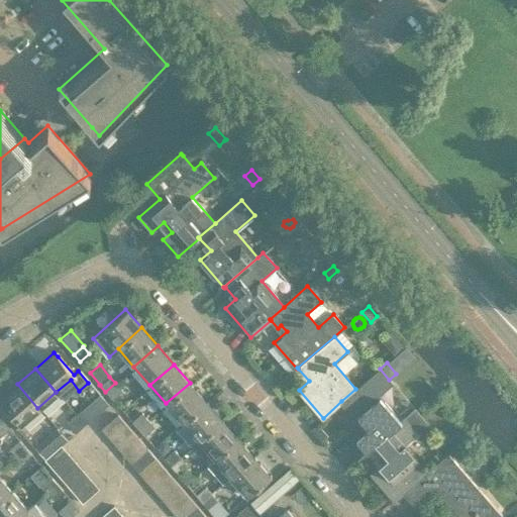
[(378,397),(393,384),(389,380),(380,369),(379,369),(355,389),(341,401),(348,410),(352,407),(371,427),(357,438),(368,450),(369,449),(400,421),(378,397)]
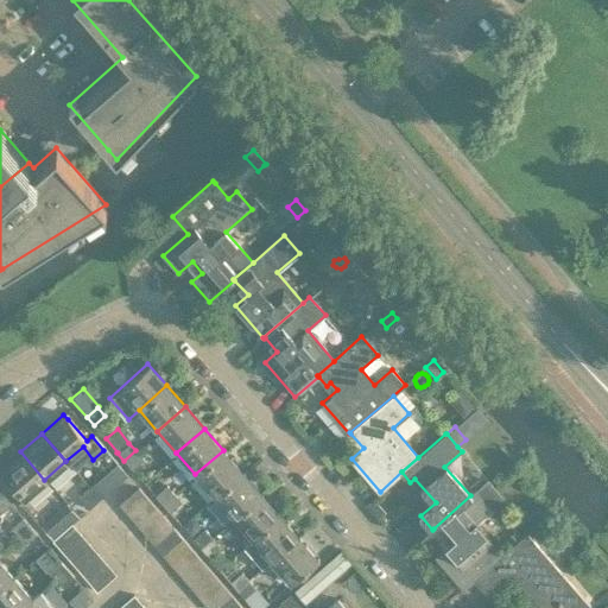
[(131,469),(143,458),(135,450),(124,461),(131,469)]
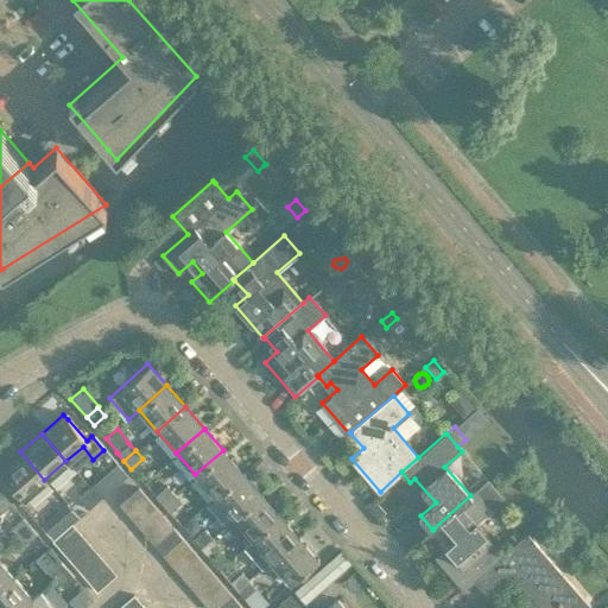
[(213,495),(241,470),(223,450),(195,474),(213,495)]
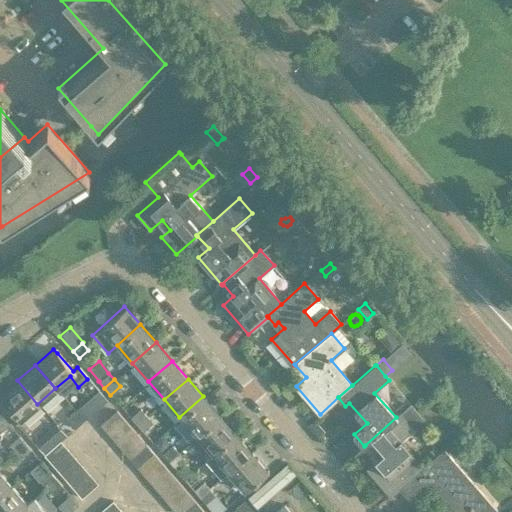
[(0,396),(19,419),(37,404),(17,380),(0,394),(0,396)]
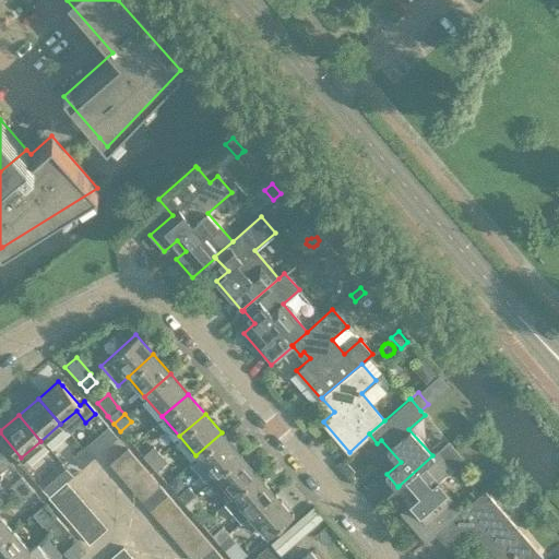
[(104,445),(116,436),(109,428),(98,439),(104,445)]
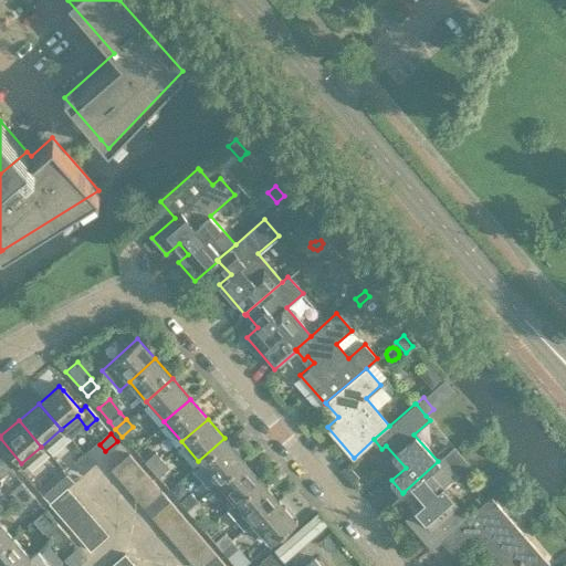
[(216,481),(241,459),(224,438),(198,461),(216,481)]
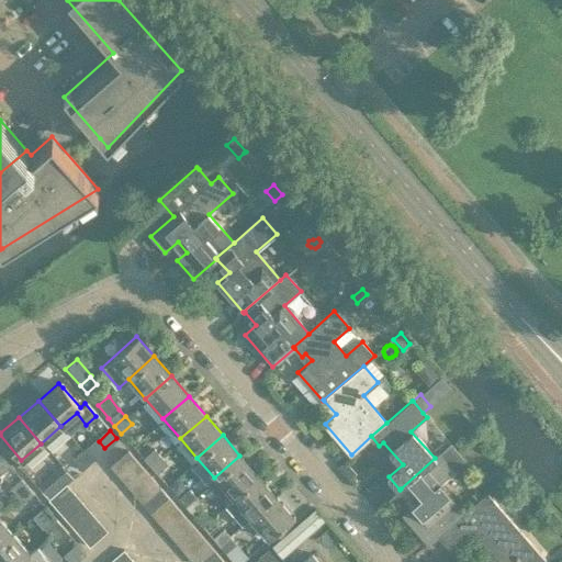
[(440,483),(465,462),(450,445),(435,458),(401,489),(414,504),(403,513),(429,543),(439,535),(465,512),(440,483)]
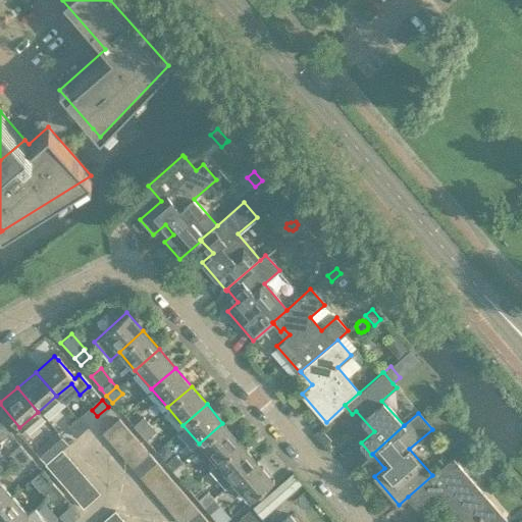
[(82,430),(89,424),(80,414),(72,420),(82,430)]
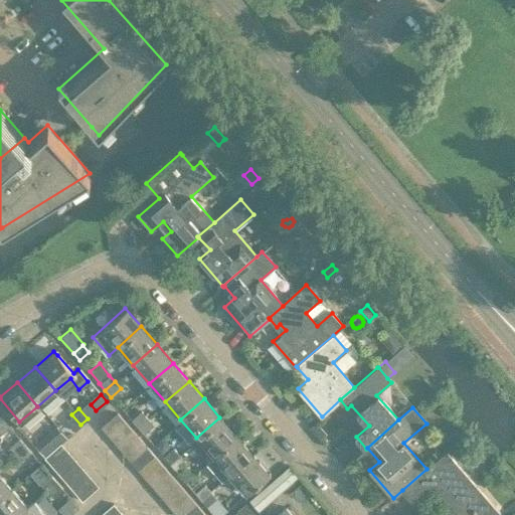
[(137,425),(147,416),(142,411),(132,419),(137,425)]
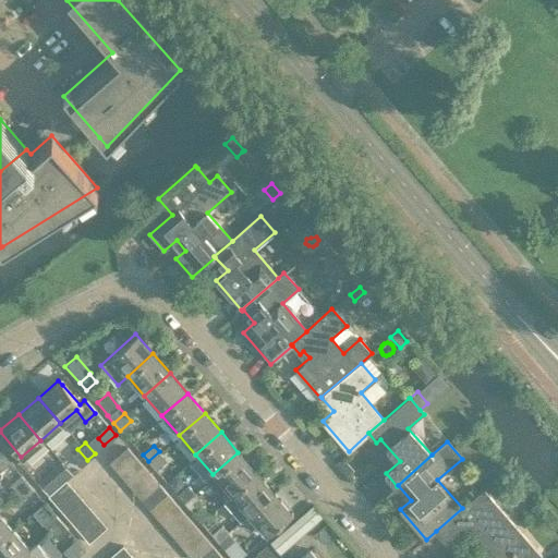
[(116,473),(134,457),(125,447),(107,462),(116,473)]
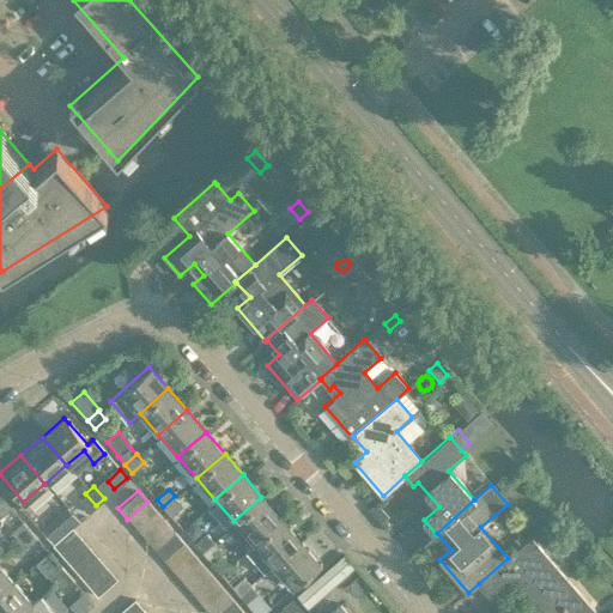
[(89,511),(96,505),(85,493),(78,501),(87,511),(89,511)]
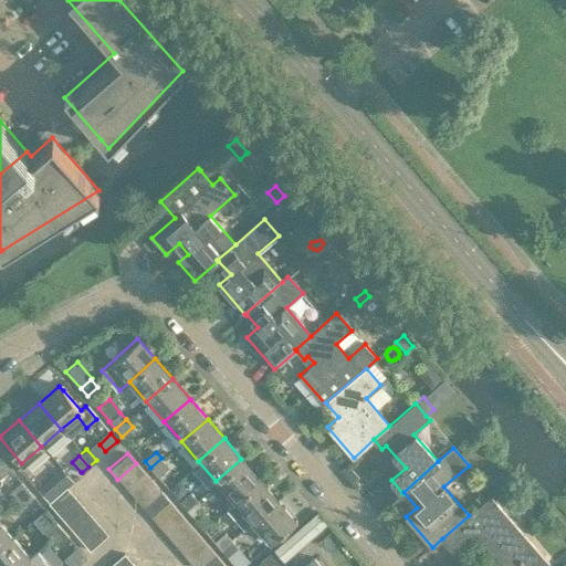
[(158,477),(169,467),(161,458),(150,468),(158,477)]
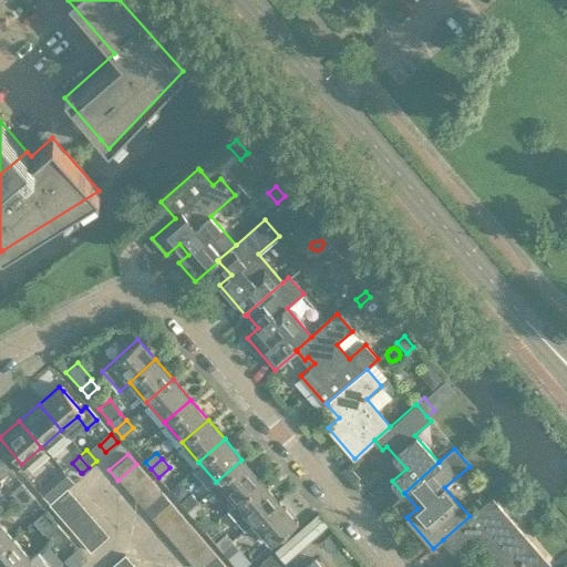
[(234,503),(260,480),(241,460),(216,482),(234,503)]
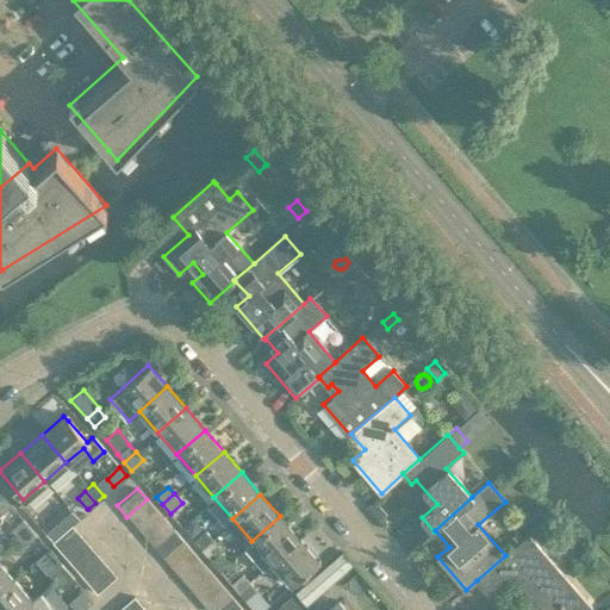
[(135,527),(155,509),(147,499),(126,517),(135,527)]
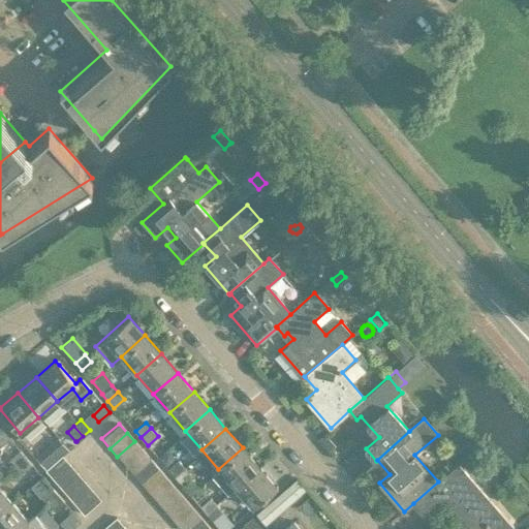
[(124,465),(143,449),(134,441),(117,457),(124,465)]
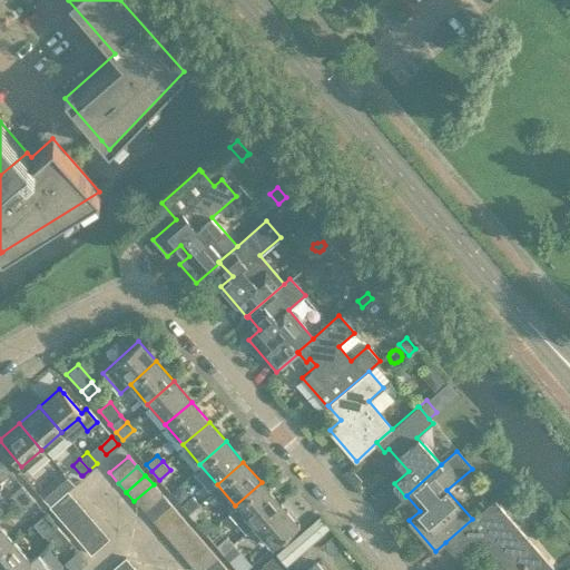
[(50,480),(36,492),(47,505),(62,493),(50,480)]
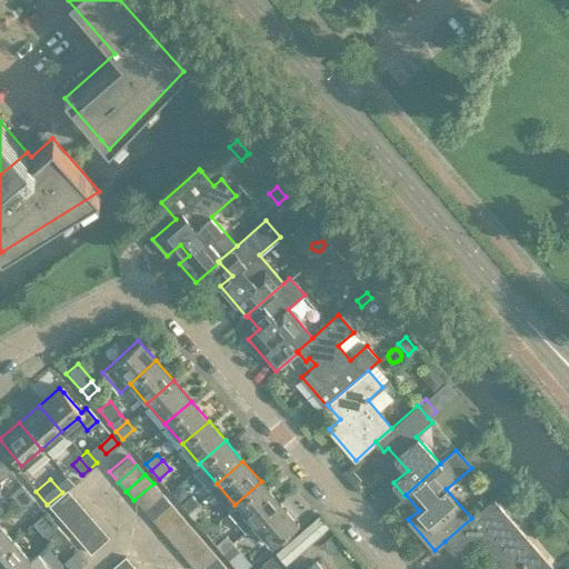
[(252,525),(278,501),(261,481),(235,505),(236,505),(228,511),(246,532),(253,526),(252,525)]
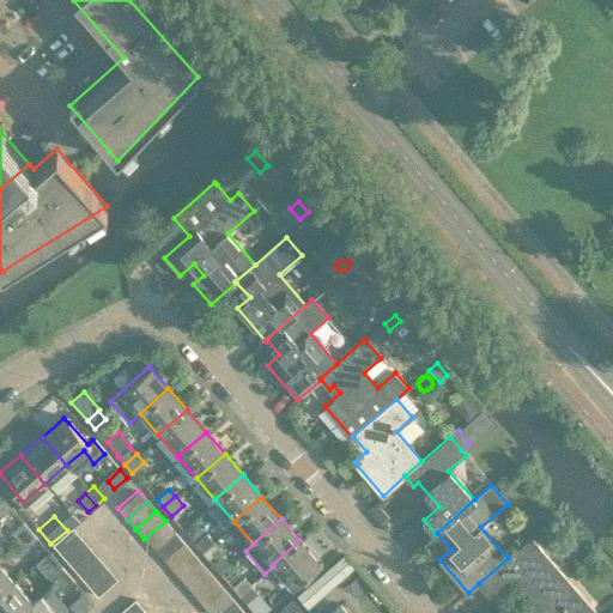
[(18,540),(30,529),(22,520),(10,530),(18,540)]
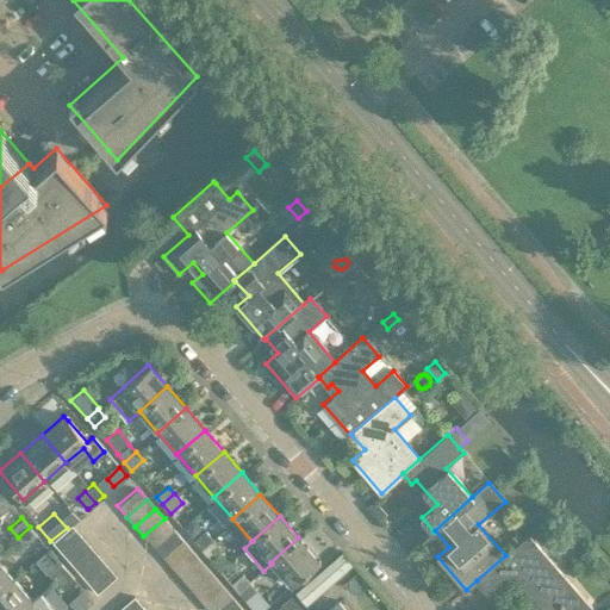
[(153,546),(173,529),(165,518),(143,536),(153,546)]
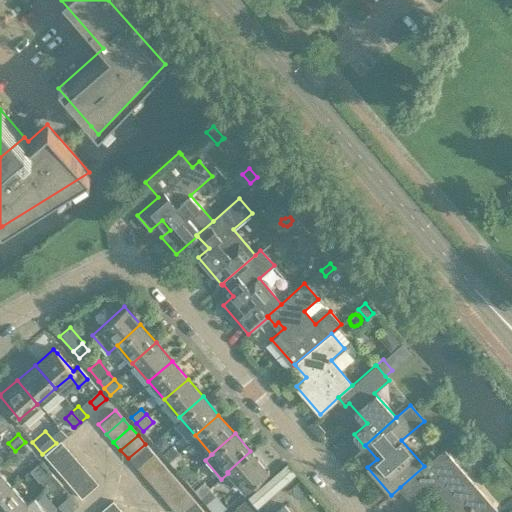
[(59,440),(42,454),(50,463),(66,449),(59,440)]
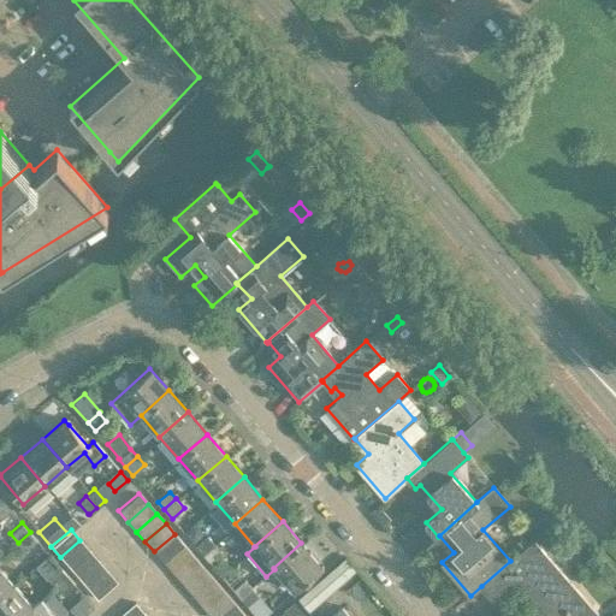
[(24,550),(36,539),(30,532),(18,543),(24,550)]
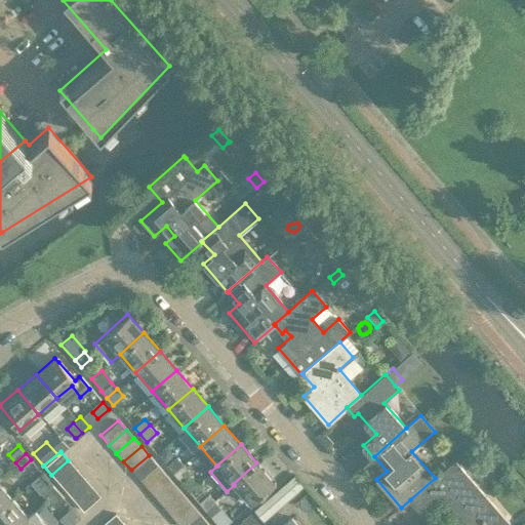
[(172,472),(183,462),(174,454),(164,462),(172,472)]
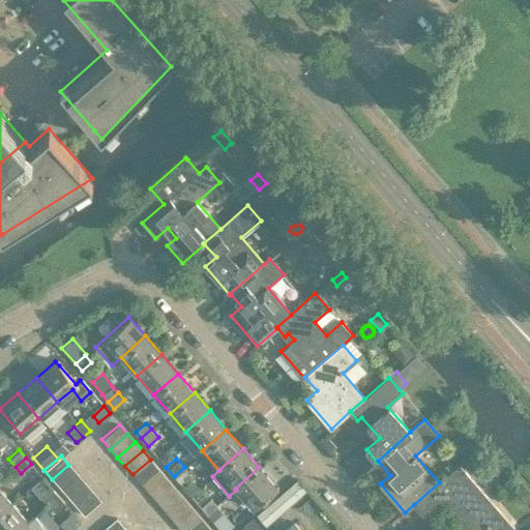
[(140,482),(157,468),(150,460),(133,474),(140,482)]
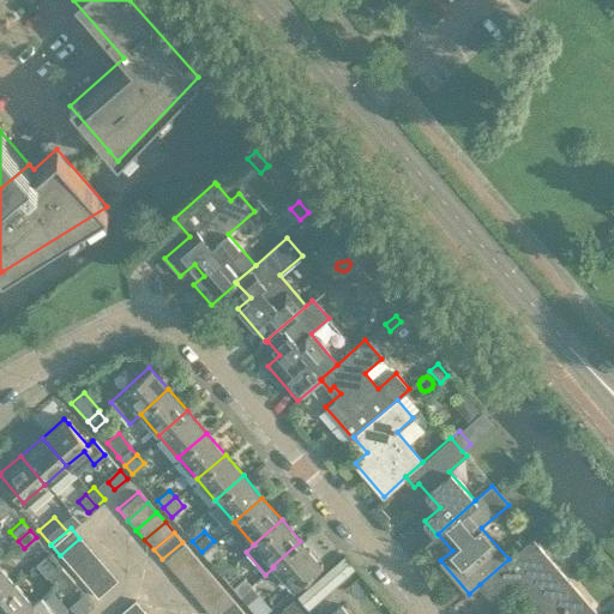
[(68,565),(89,548),(79,539),(60,555),(68,565)]
